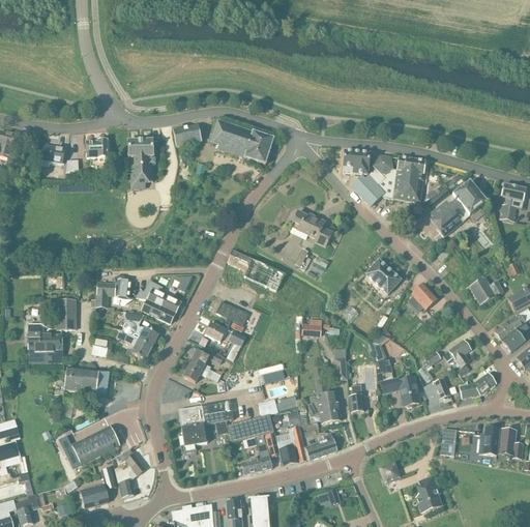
[(216,149),(265,165),(273,137),(222,120),(221,123),(216,122),(210,142),(217,144),(216,149)]
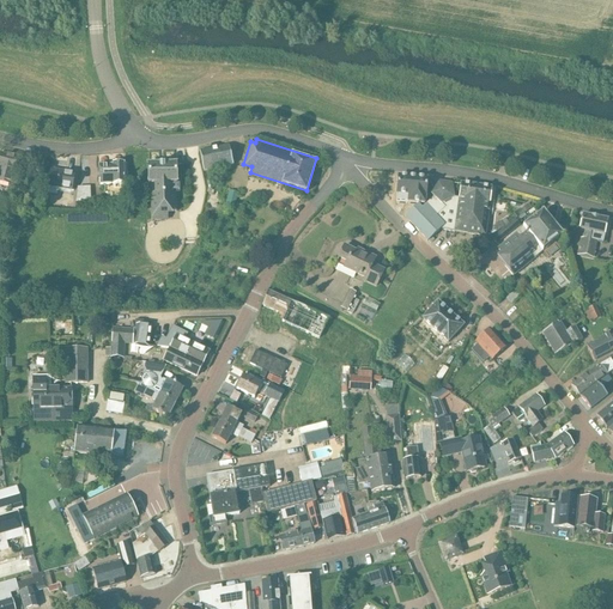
[(204,169),(234,163),(229,144),(200,148),(204,169)]
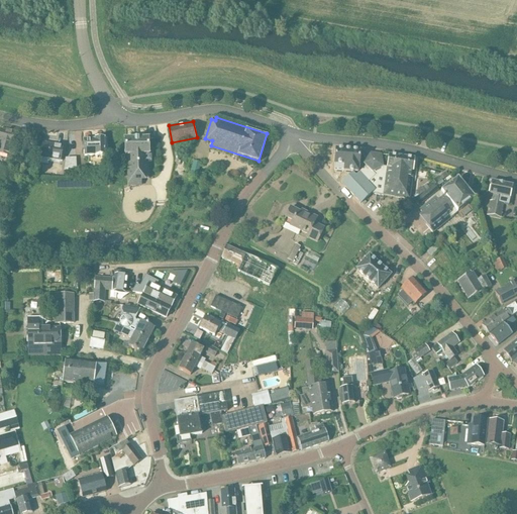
[(0,141),(0,163),(7,165),(14,130),(0,126),(0,138),(1,139),(0,141)]
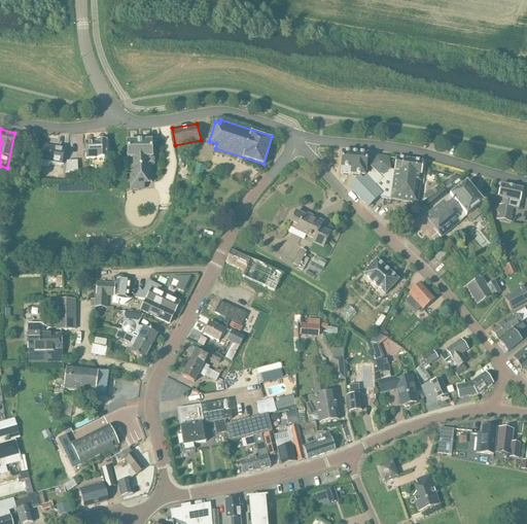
[(85,140),(85,158),(107,158),(106,139),(98,139),(98,140),(85,140)]
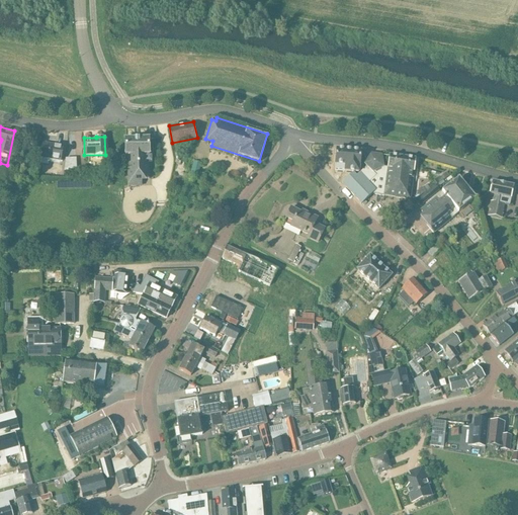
[(125,154),(126,154),(127,177),(149,177),(148,154),(150,154),(149,137),(124,137),(125,154)]
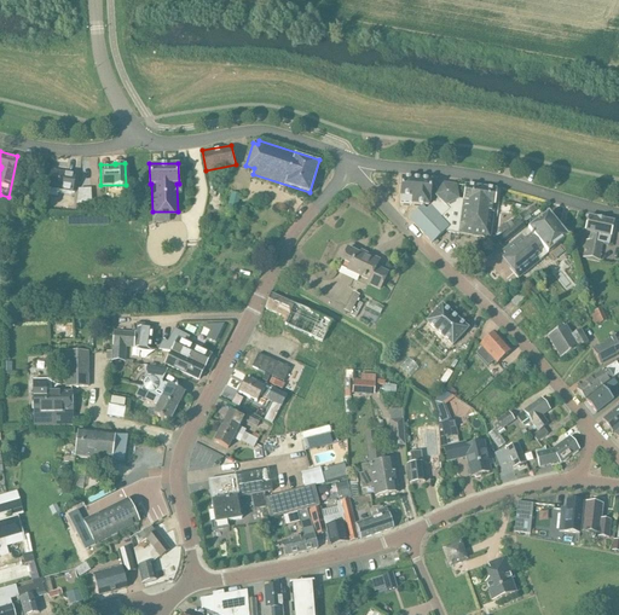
[(73,189),(75,173),(51,168),(48,185),(73,189)]
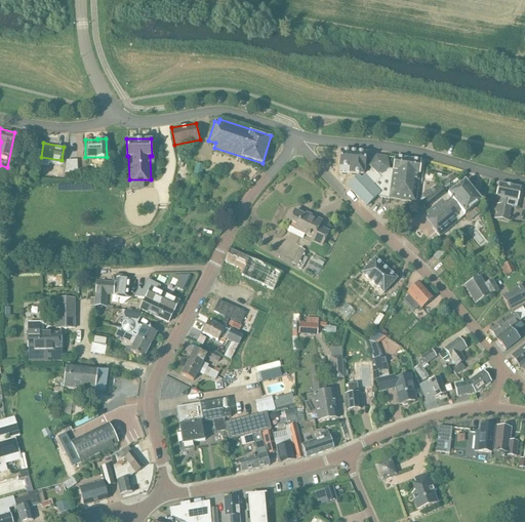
[(365,153),(340,151),(339,166),(350,167),(349,172),(363,174),(365,153)]
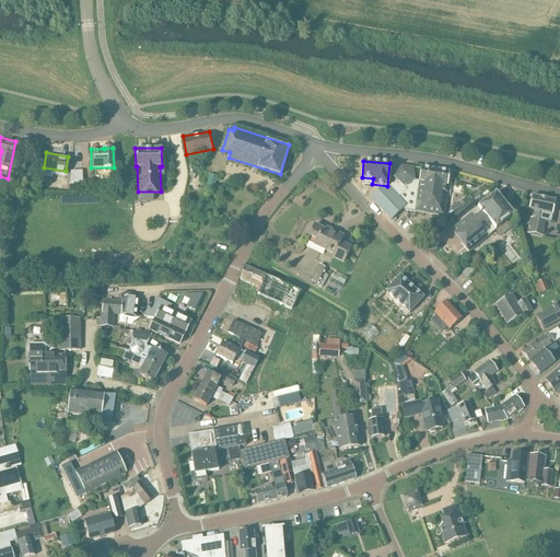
[(370,197),(391,218),(401,208),(416,209),(416,210),(443,213),(448,170),(421,166),(420,178),(415,178),(412,164),(398,163),(393,176),(388,186),(380,186),(370,197)]
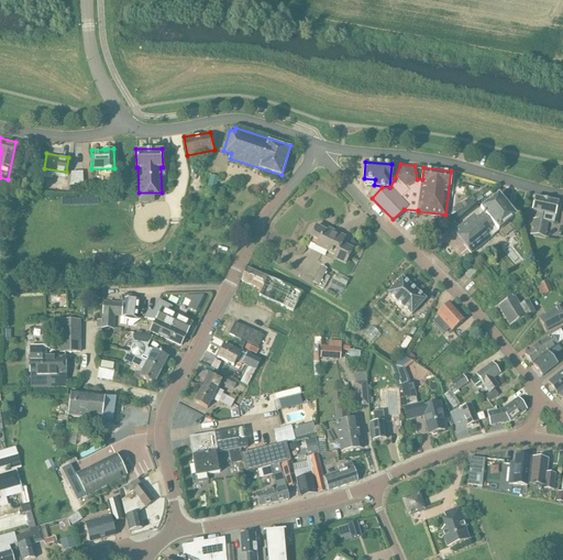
[(214,190),(219,175),(211,173),(207,189),(214,190)]
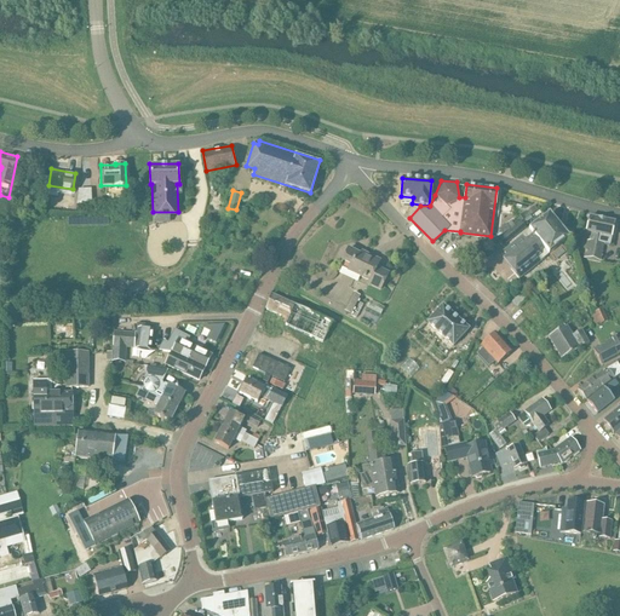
[(549,212),(505,247),(514,257),(507,262),(520,277),(569,237),(567,235),(570,231),(564,224),(561,228),(549,212)]
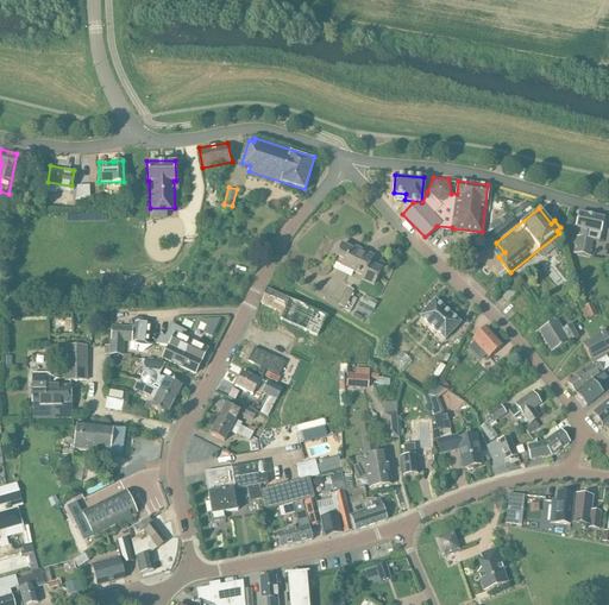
[(578,241),(592,245),(594,238),(598,239),(598,238),(600,238),(601,232),(604,216),(579,212),(576,226),(582,227),(578,241)]
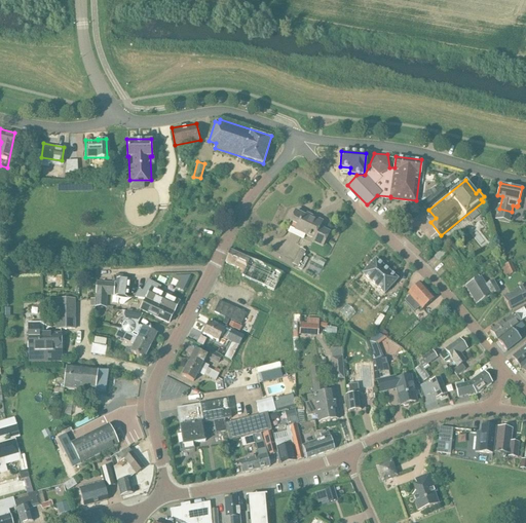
[(311,239),(323,245),(329,230),(320,225),(322,219),(314,216),(313,218),(295,209),(288,224),(312,236),(311,239)]
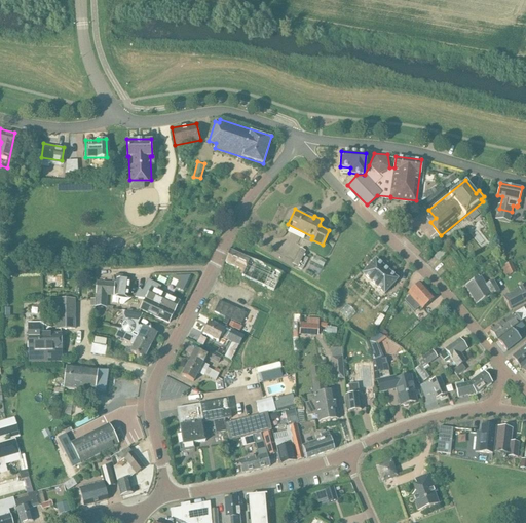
[(237,266),(230,282),(242,288),(237,299),(256,308),(262,296),(269,282),(270,276),(283,284),(289,274),(256,255),(251,265),(253,266),(250,272),(237,266)]
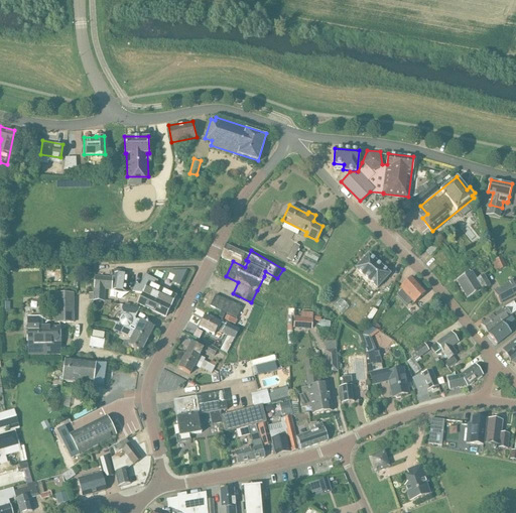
[(377,284),(390,271),(369,253),(356,266),(377,284)]
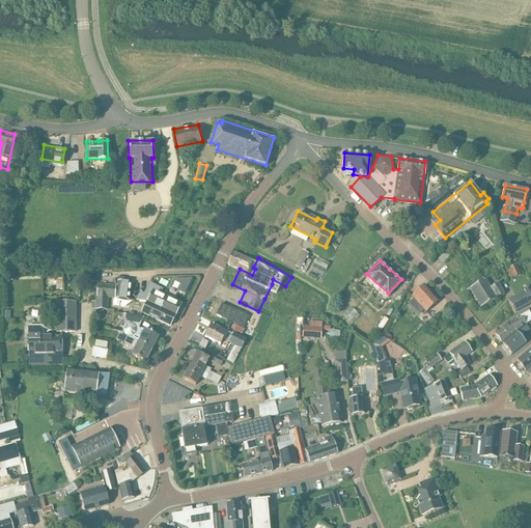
[(516,262),(508,266),(509,268),(507,269),(510,276),(512,275),(513,276),(520,274),(516,262)]
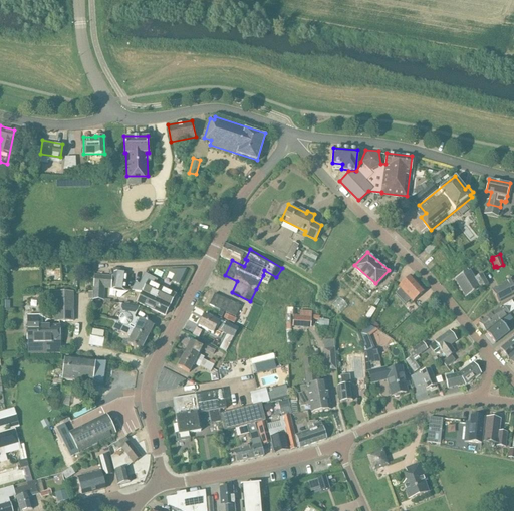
[(454,277),(466,296),(488,282),(481,271),(474,276),(469,268),(454,277)]
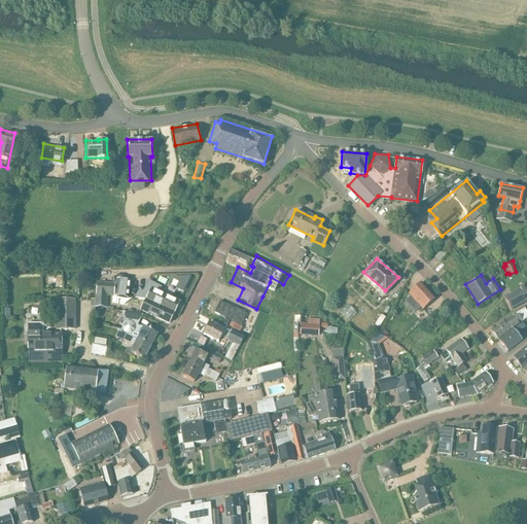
[(115,293),(129,294),(130,278),(117,277),(115,293)]
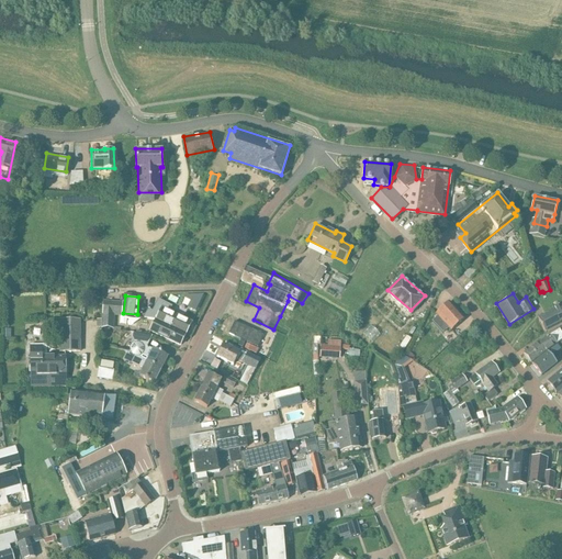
[(113,312),(121,312),(122,299),(103,298),(103,311),(113,312)]
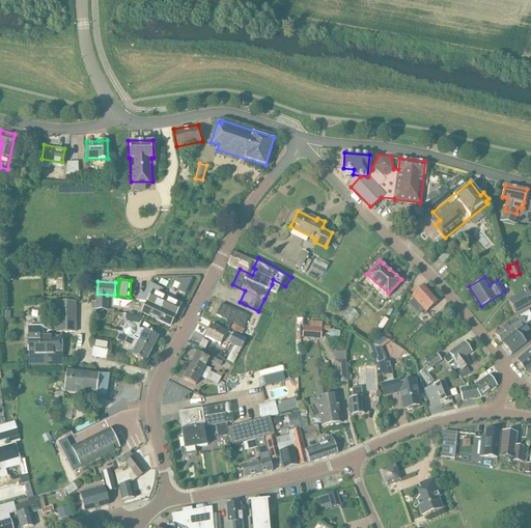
[(147,300),(175,313),(180,304),(159,293),(161,287),(149,281),(144,292),(140,289),(136,298),(145,300),(147,300)]
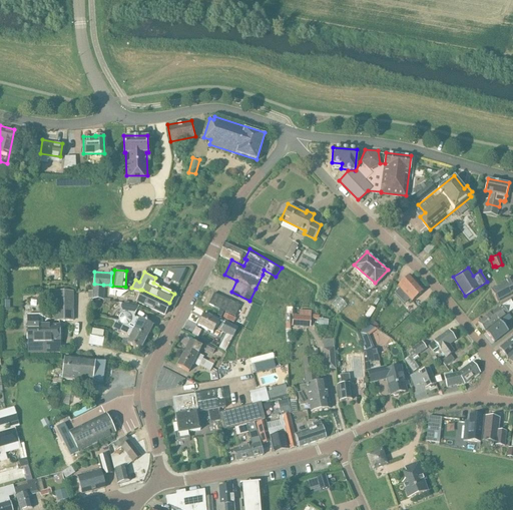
[(409,298),(411,300),(424,289),(410,274),(398,285),(400,286),(394,291),(404,302),(407,300),(409,298)]
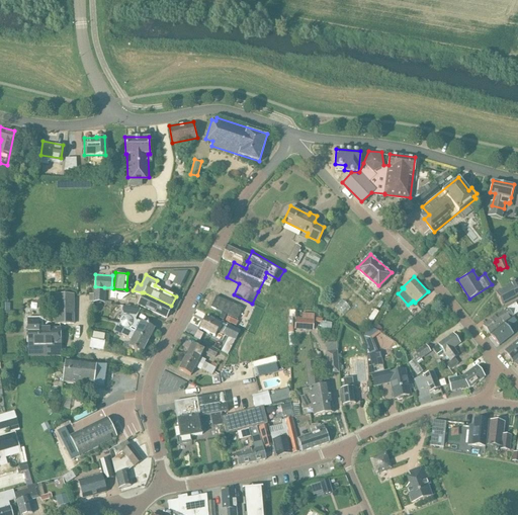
[(495,291),(502,306),(517,296),(517,282),(515,278),(503,284),(504,286),(495,291)]
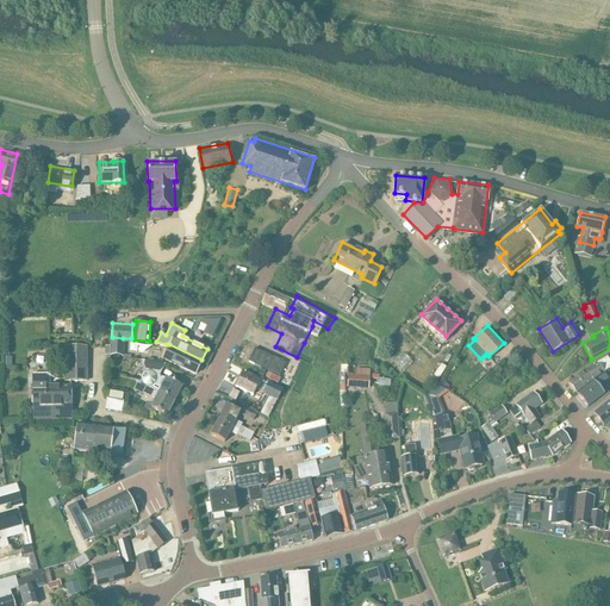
[(394,338),(385,355),(397,361),(406,345),(394,338)]
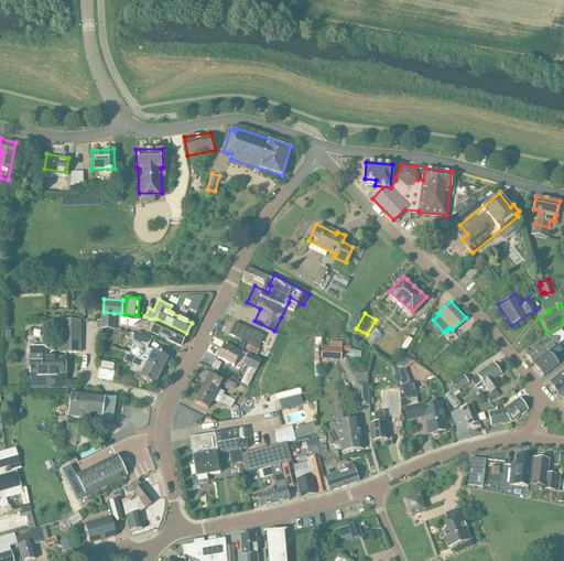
[(114,328),(114,315),(102,315),(101,327),(114,328)]
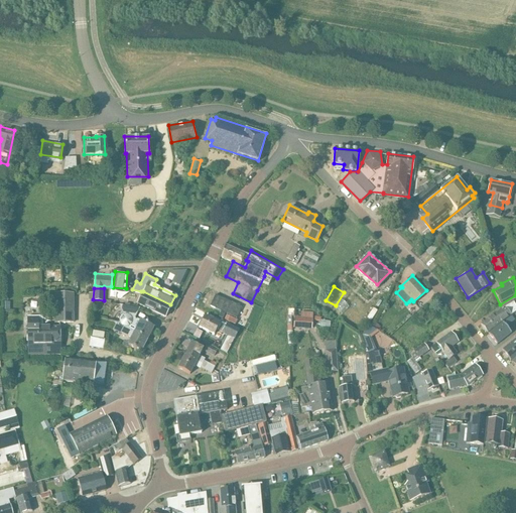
[(138,300),(164,314),(170,304),(143,291),(138,300)]
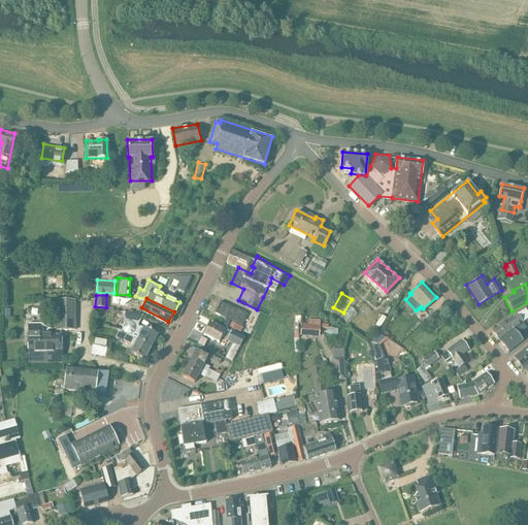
[(57,299),(57,309),(66,309),(66,320),(76,320),(75,299),(57,299)]
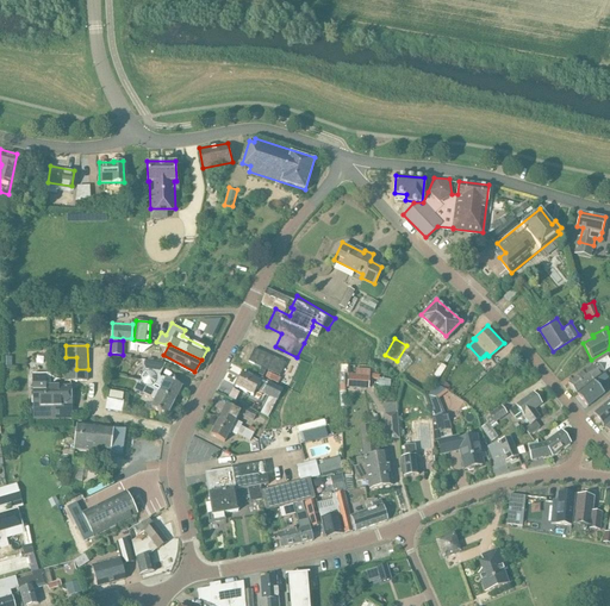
[(285,361),(254,347),(248,360),(279,374),(285,361)]
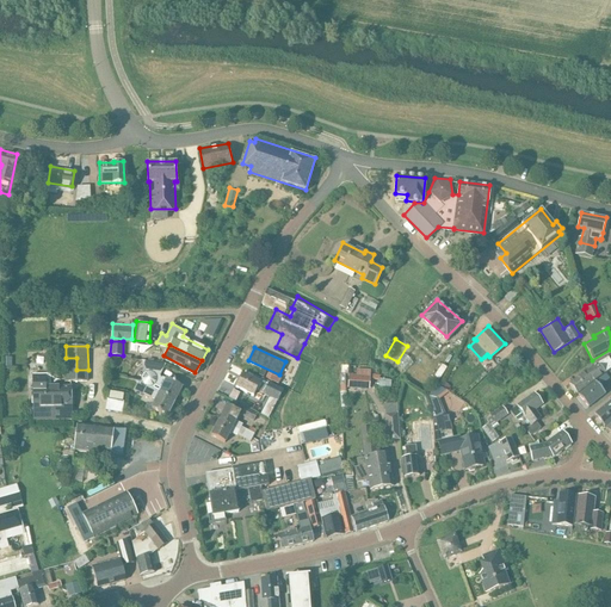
[(578,391),(594,377),(610,365),(610,360),(608,354),(597,363),(590,366),(585,370),(569,381),(578,391)]
